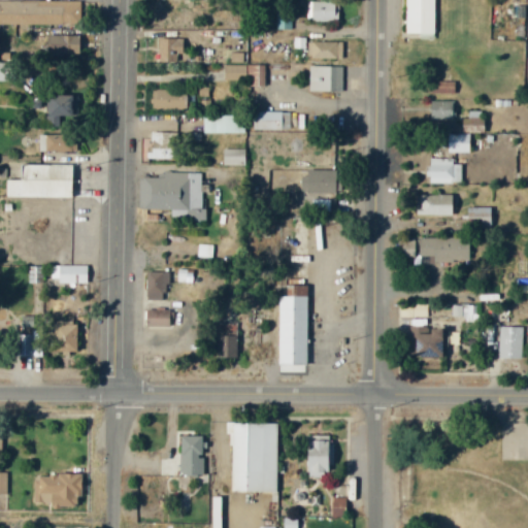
[(0,0),(0,24),(79,25),(80,1),(0,0)]
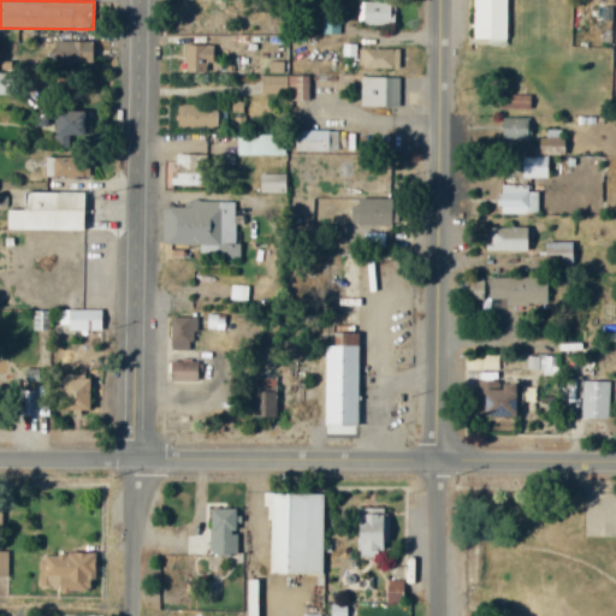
[(504,40),(505,0),(471,0),(471,40),(504,40)]
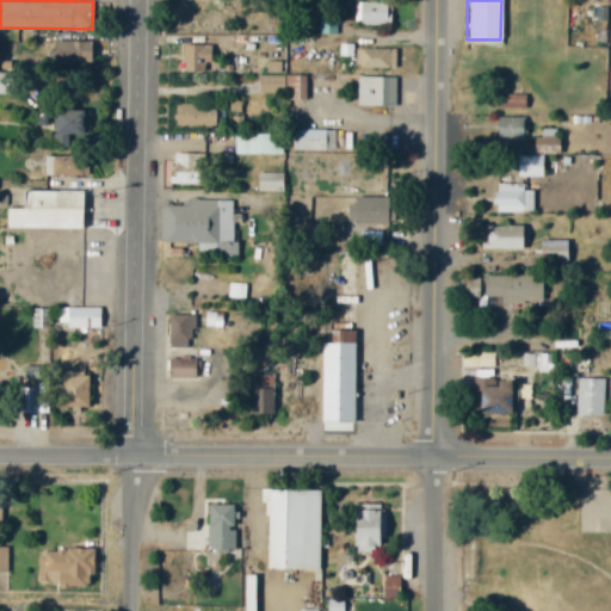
[(389,25),(389,5),(359,4),(358,24),(389,25)]
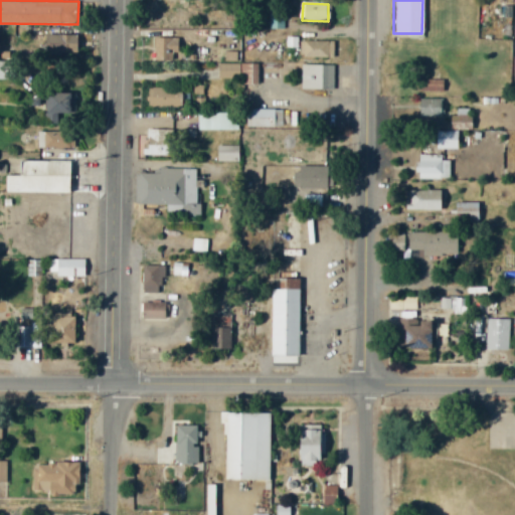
[(150,27),(177,28),(178,21),(185,22),(186,13),(151,12),(150,27)]
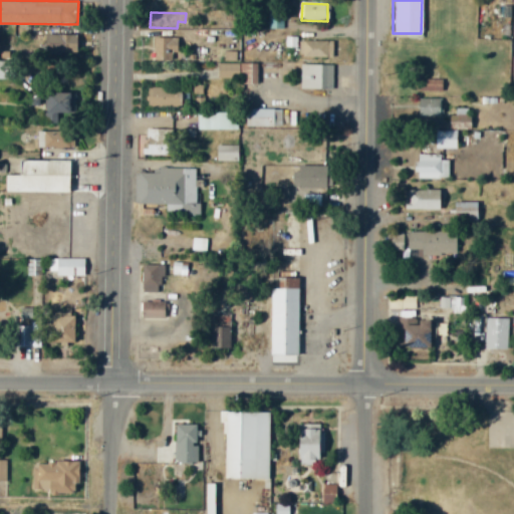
[(43,55),(77,56),(77,35),(43,34),(43,55)]
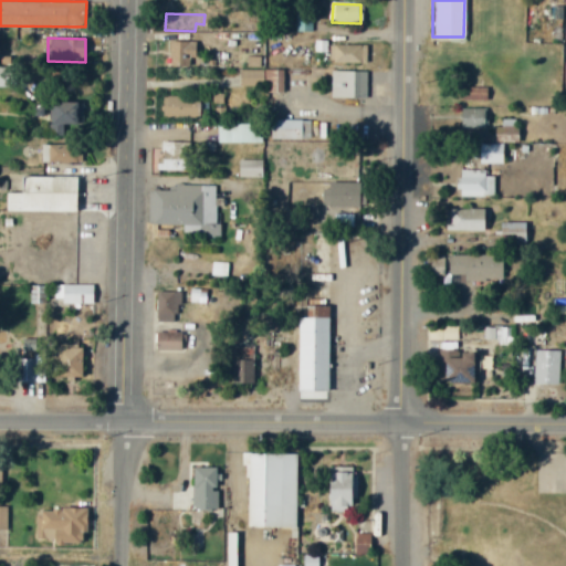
[(168,66),(189,66),(189,59),(196,59),(196,42),(168,41),(168,66)]
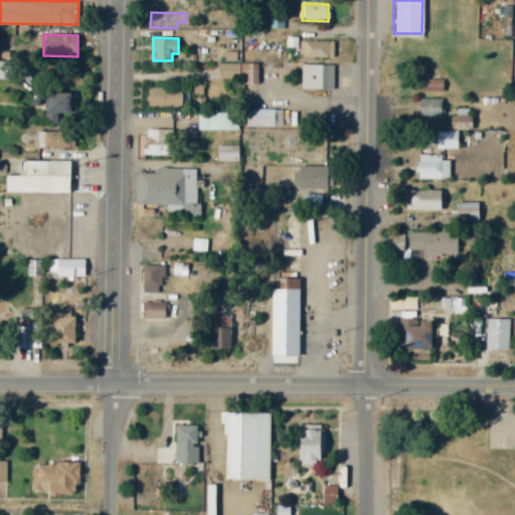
[(334,41),(300,40),(300,57),(333,58),(334,41)]
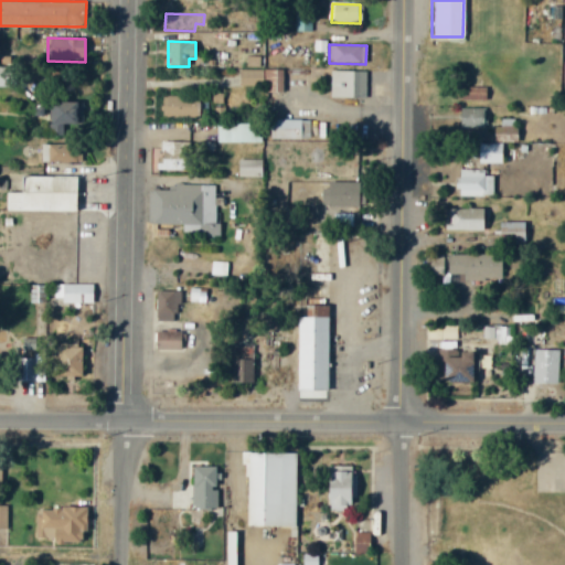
[(259,56),(246,56),(246,67),(259,67),(259,56)]
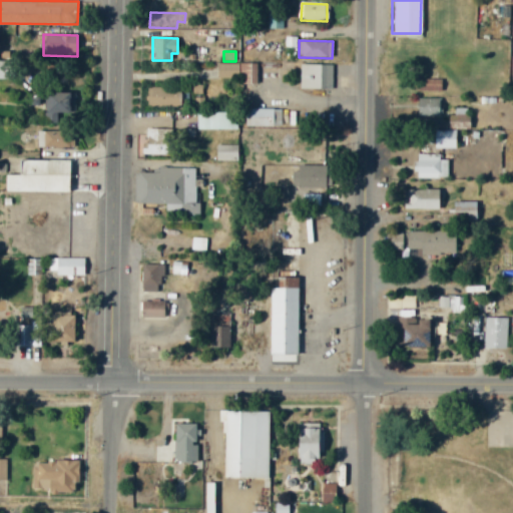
[(258,63),(216,63),(216,78),(238,77),(238,84),(258,84),(258,63)]
